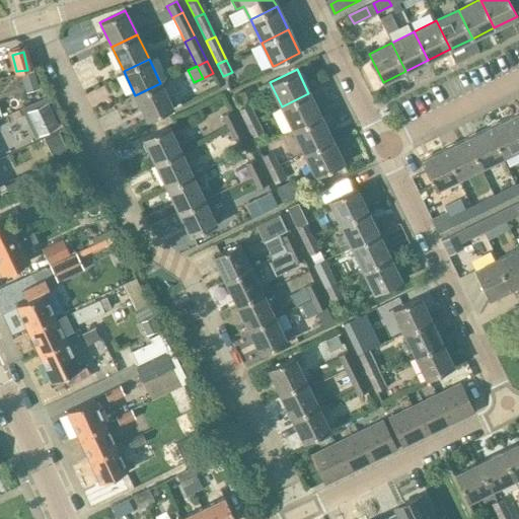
[(33,70),(20,74),(21,79),(34,75),(33,70)]
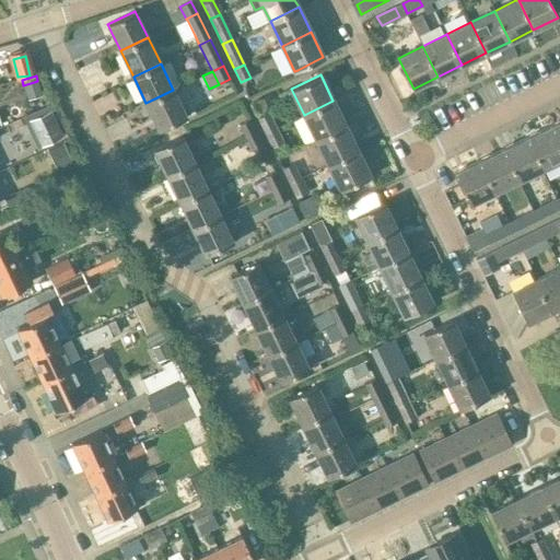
[(173,90),(146,103),(159,130),(186,116),(173,90)]
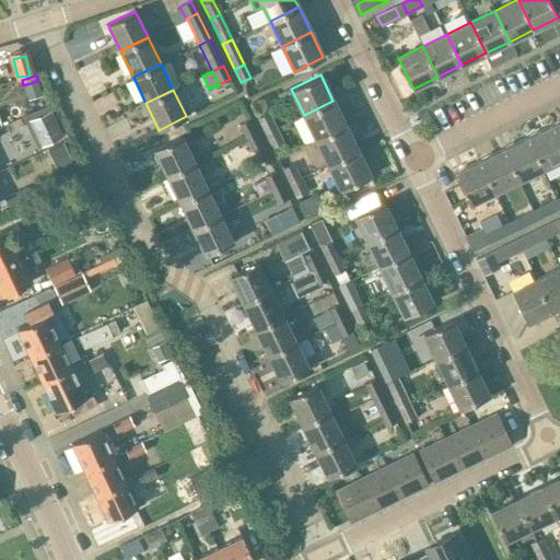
[(304,115),(316,140),(345,126),(333,101),(304,115)]
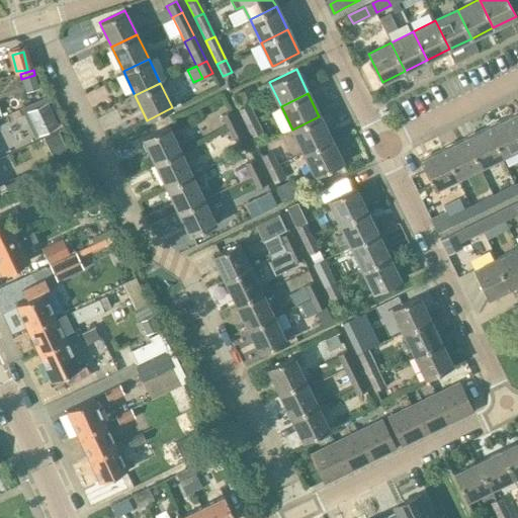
[(44,98),(21,108),(29,125),(33,123),(38,136),(58,126),(47,102),(50,100),(48,96),(44,98)]
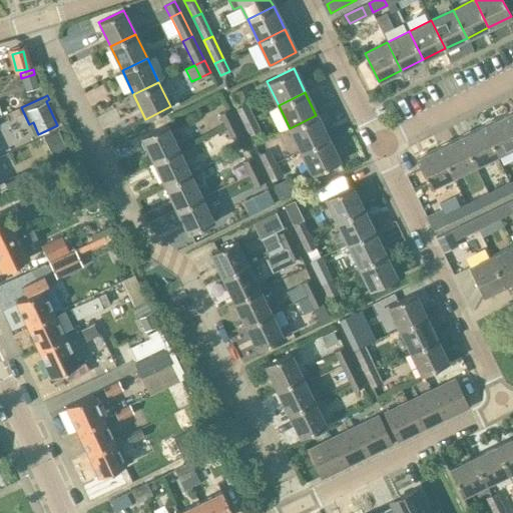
[(236,108),(243,122),(252,117),(246,103),(236,108)]
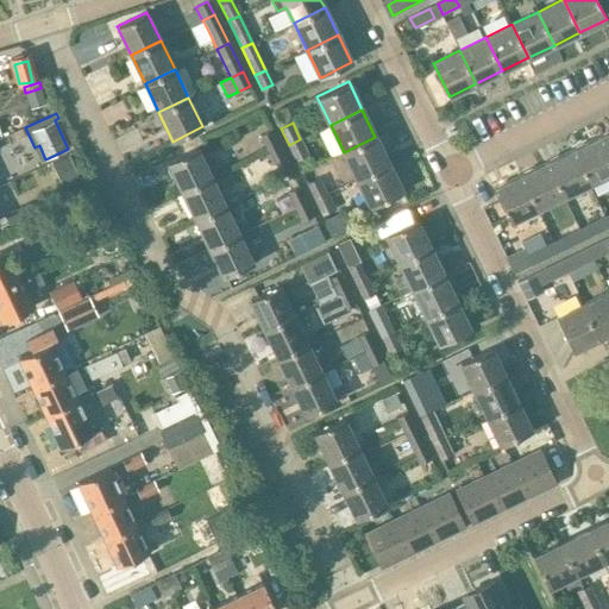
[(268,150),(278,145),(271,131),(261,136),(268,150)]
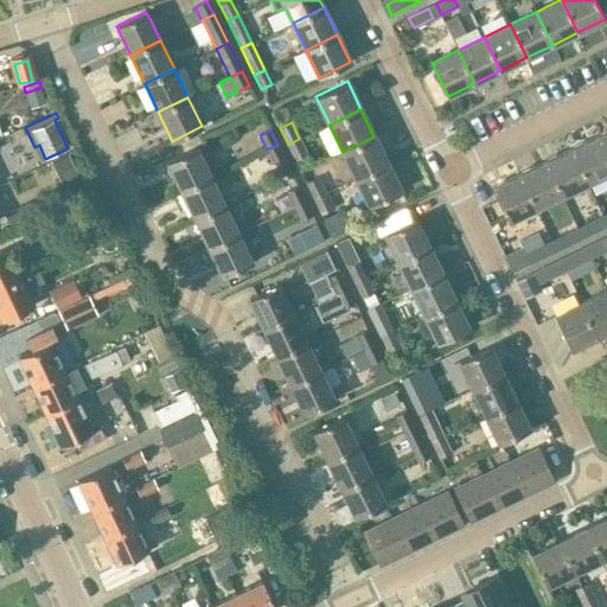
[(606,132),(596,136),(606,158),(606,132)]
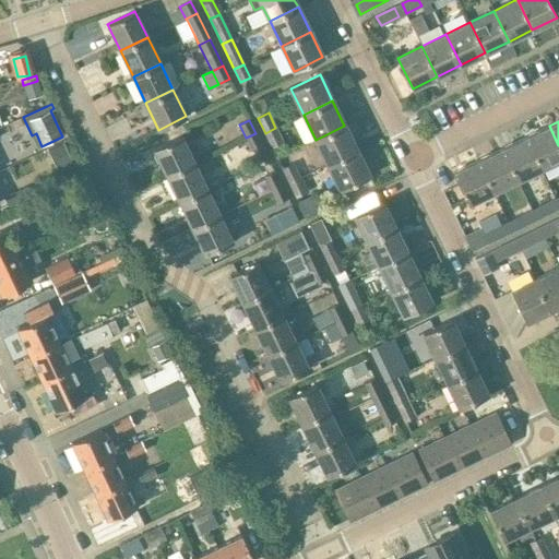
[(316,140),(328,164),(356,150),(344,126),(316,140)]
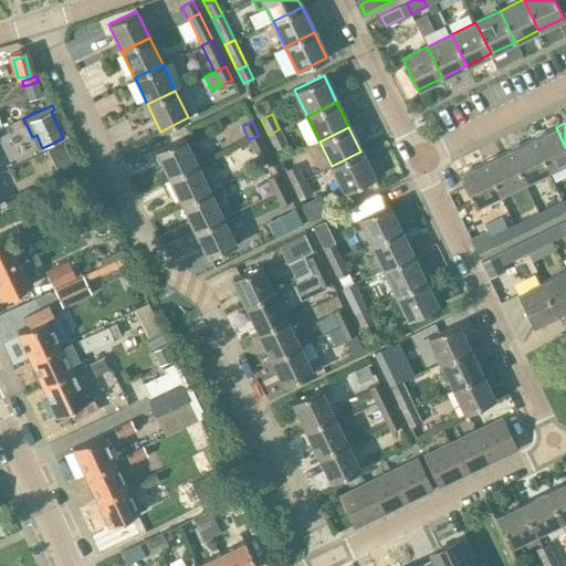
[(565,161),(565,147),(556,127),(532,139),(547,171),(565,161)]
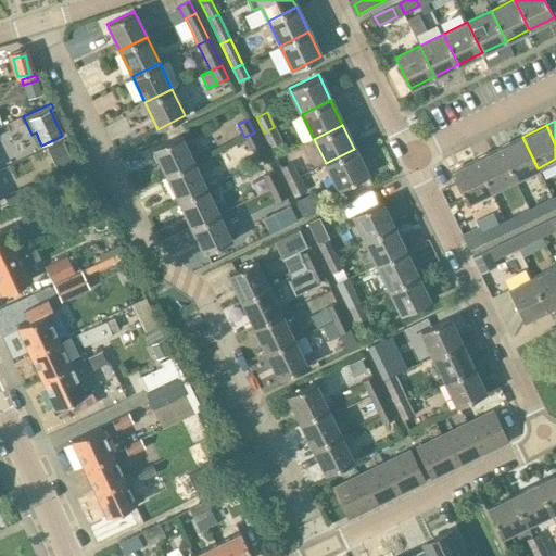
[(274,127),(264,133),(270,147),(281,141),(274,127)]
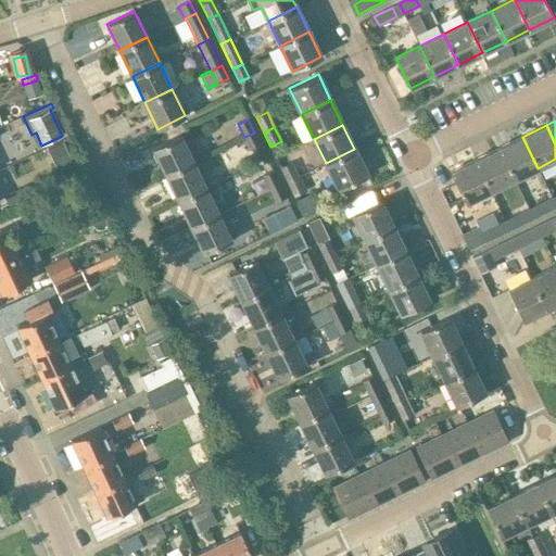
[(260,146),(254,133),(244,137),(251,151),(260,146)]
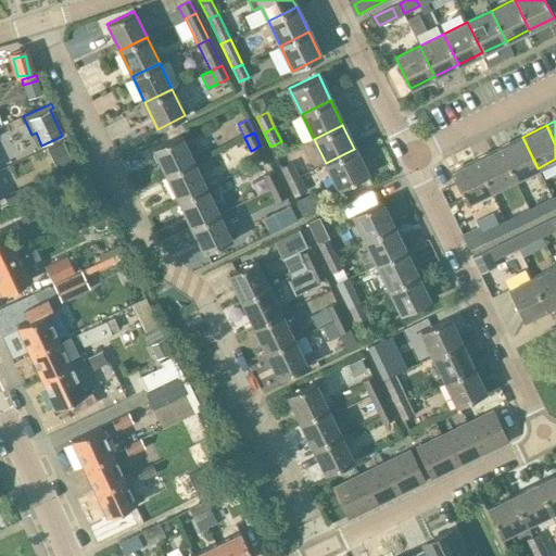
[(179,134),(152,147),(166,175),(193,162),(179,134)]
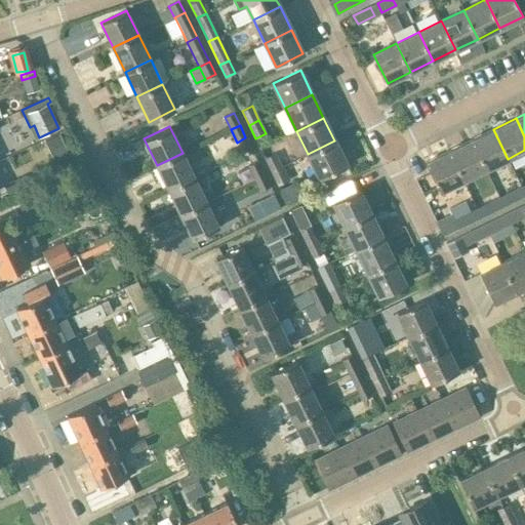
[(485,169),(508,159),(493,129),(471,140),(485,169)]
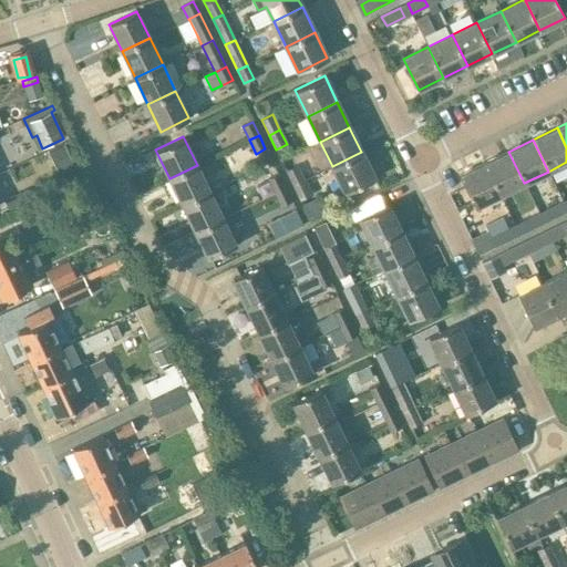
[(63,145),(48,153),(57,173),(73,165),(63,145)]
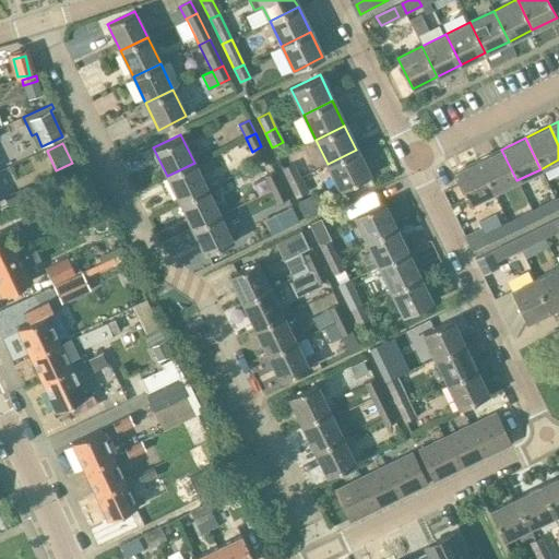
[(356,150),(328,164),(340,190),(369,176),(356,150)]
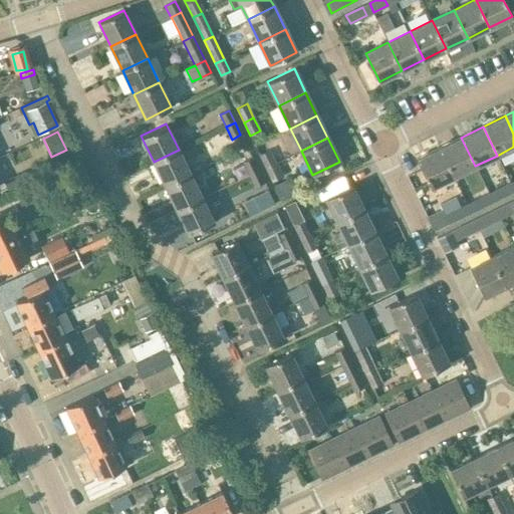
[(439,148),(453,177),(475,166),(461,138),(439,148)]
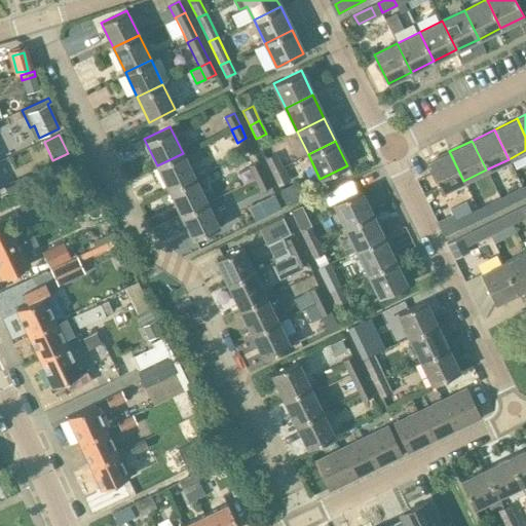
[(463,181),(449,151),(426,162),(441,192),(463,181)]
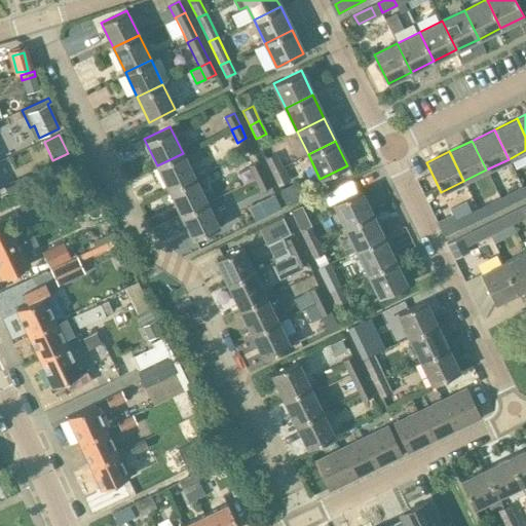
[(183,153),(157,165),(168,190),(194,178),(183,153)]
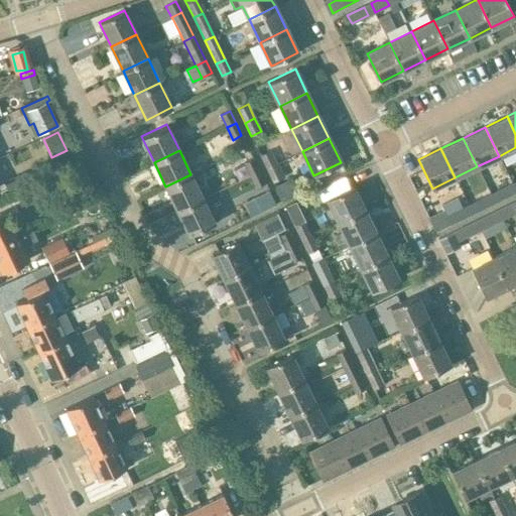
[(261,154),(267,168),(276,164),(270,150),(261,154)]
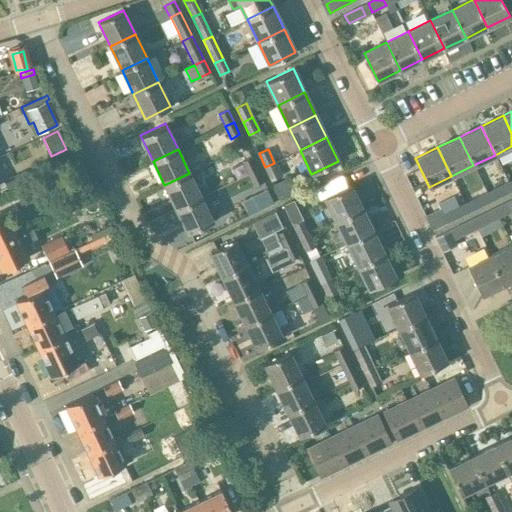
[(248,174),(257,170),(251,157),(242,162),(248,174)]
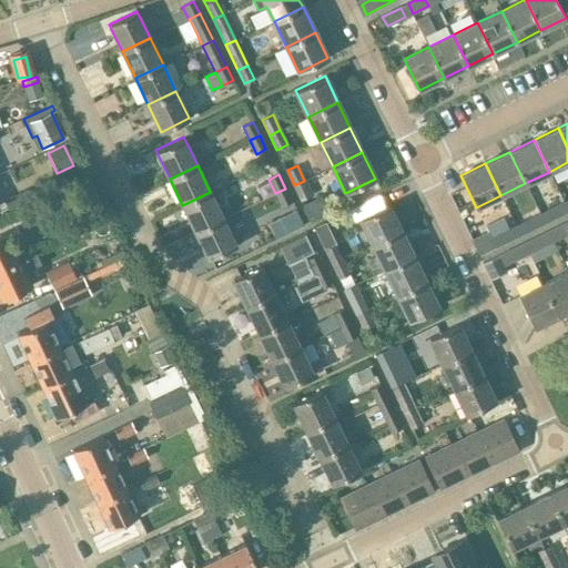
[(304,181),(294,185),(302,200),(312,195),(304,181)]
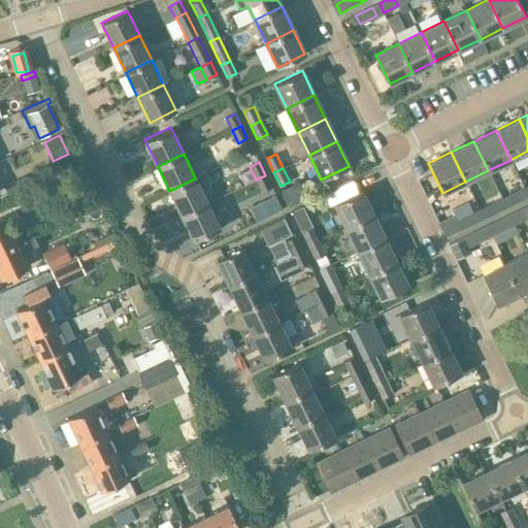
[(265,175),(256,179),(262,192),(271,188),(265,175)]
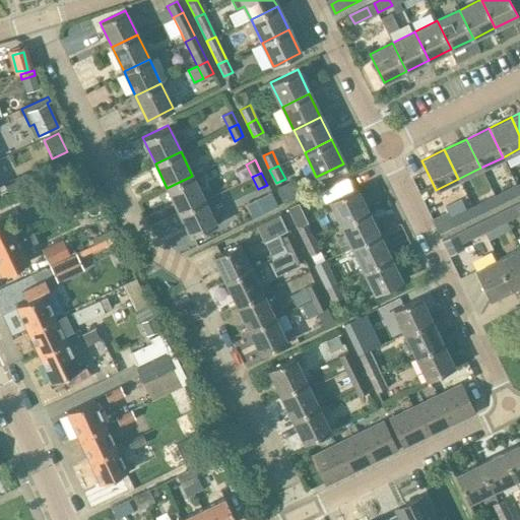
[(192,176),(167,188),(179,212),(204,200),(192,176)]
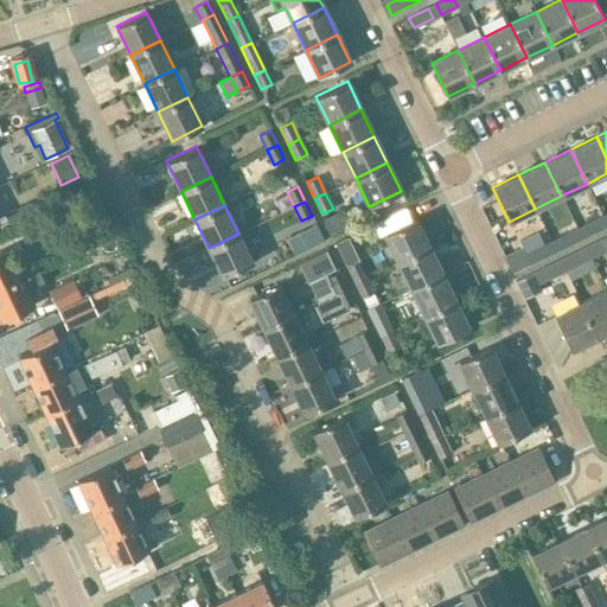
[(19,225),(13,211),(4,216),(7,224),(11,229),(19,225)]
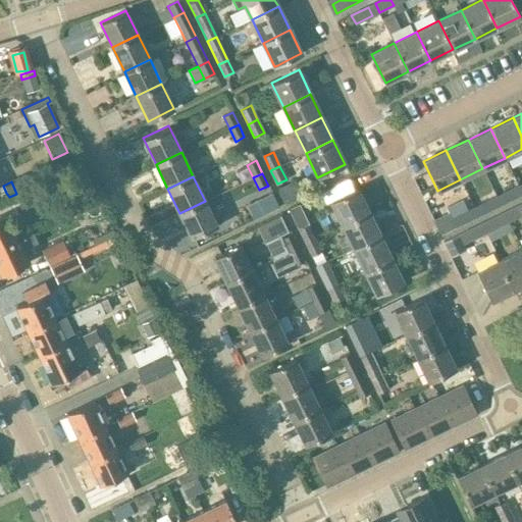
[(502,194),(506,203),(521,195),(521,193),(519,186),(502,194)]
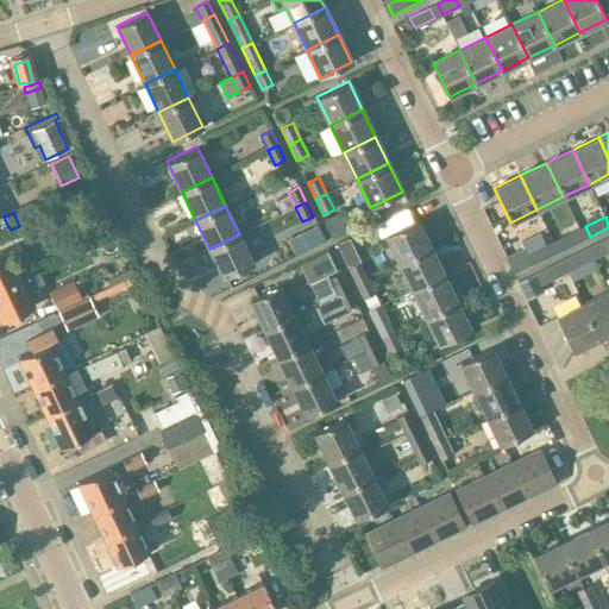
[(400,262),(429,248),(416,220),(387,234),(400,262)]
